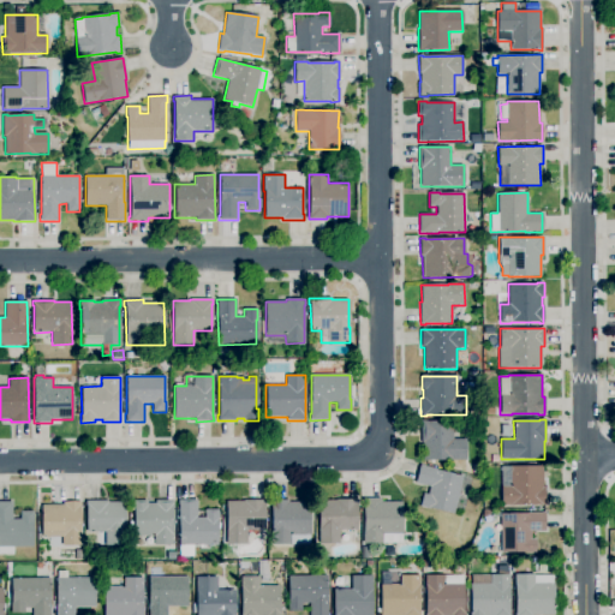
[(466,460),(423,460),(423,443),(421,443),(421,421),(427,421),(427,422),(452,421),(452,440),(466,439),(466,460)]
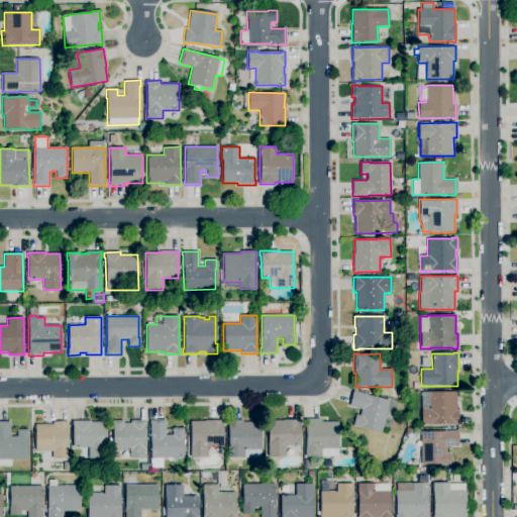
[(381,432),(362,427),(360,428),(352,425),(355,414),(359,416),(362,409),(349,406),(352,391),(356,392),(389,400),(381,432)]
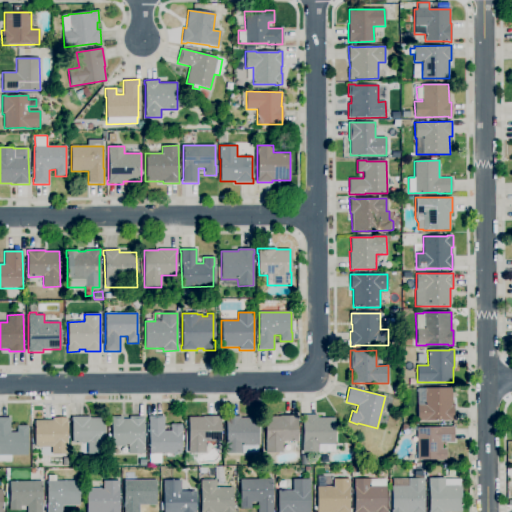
[(454,421),(449,421),(449,420),(426,420),(426,421),(417,421),(417,406),(416,406),(416,388),(451,388),(451,405),(453,405),(454,421)]
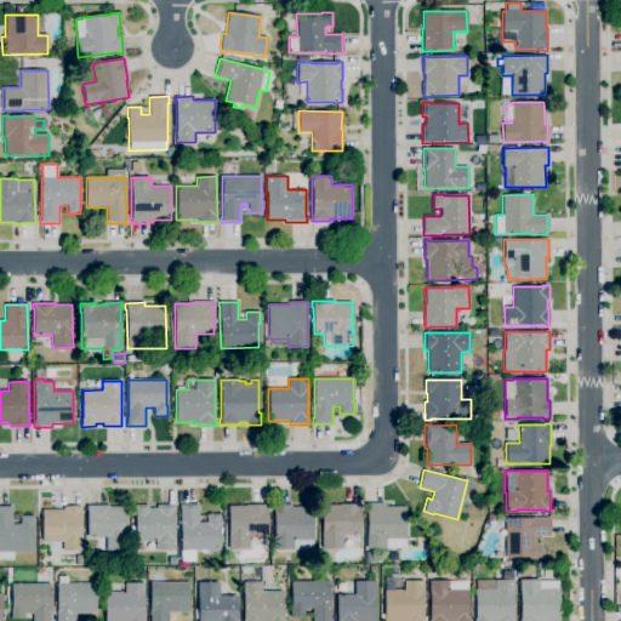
[(405,548),(368,548),(366,510),(366,503),(385,503),(385,507),(406,507),(406,539),(405,539),(405,548)]
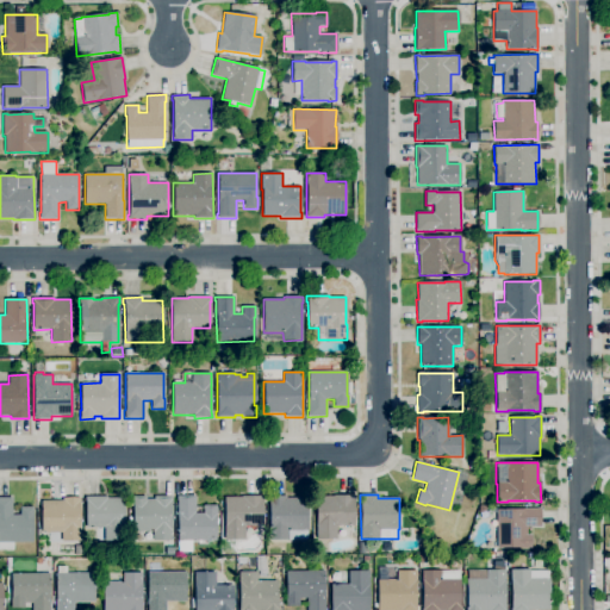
[(172,541),(153,541),(153,531),(132,531),(132,505),(132,497),(147,497),(147,499),(154,499),(154,496),(172,496),(172,503),(172,541)]
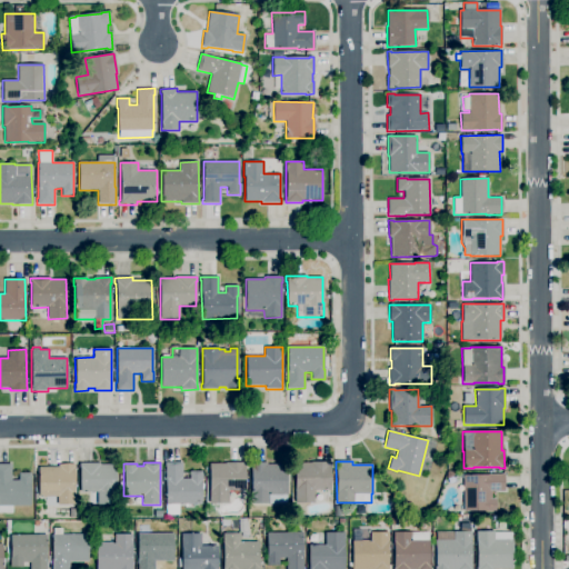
[(178,512),(166,512),(166,505),(165,467),(165,462),(182,462),(182,479),(189,479),(189,471),(202,471),(202,481),(201,481),(201,503),(178,505),(178,512)]
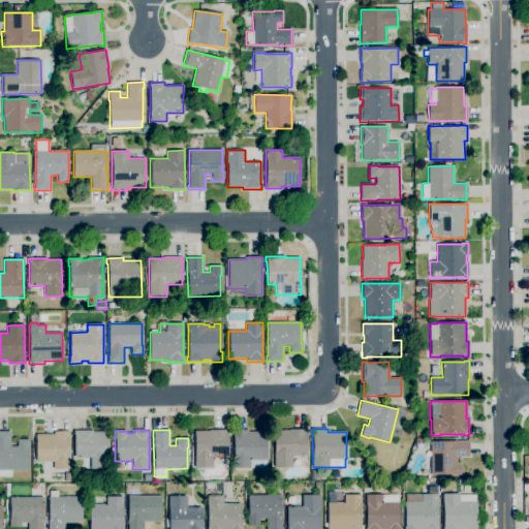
[(213,468),(194,468),(194,431),(209,431),(227,430),(228,457),(213,457),(213,468)]
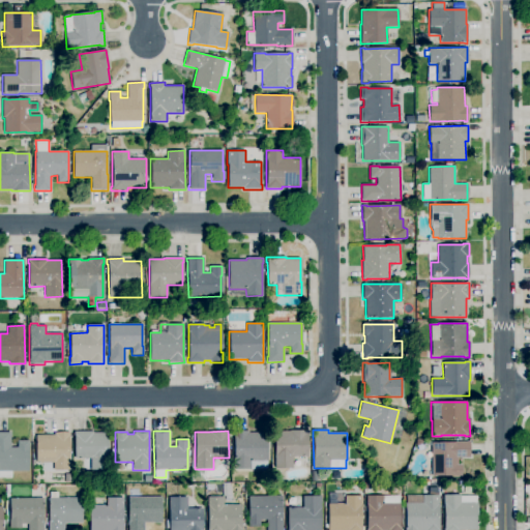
[(233,469),(233,460),(234,459),(234,436),(233,436),(233,431),(248,431),(248,433),(266,433),(267,461),(267,468),(233,469)]
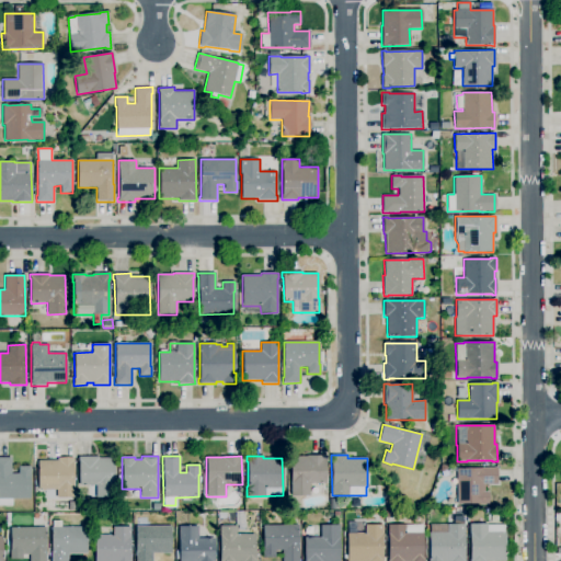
[(309,496),(290,496),(290,457),(306,457),(306,456),(325,456),(325,483),(309,483),(309,496)]
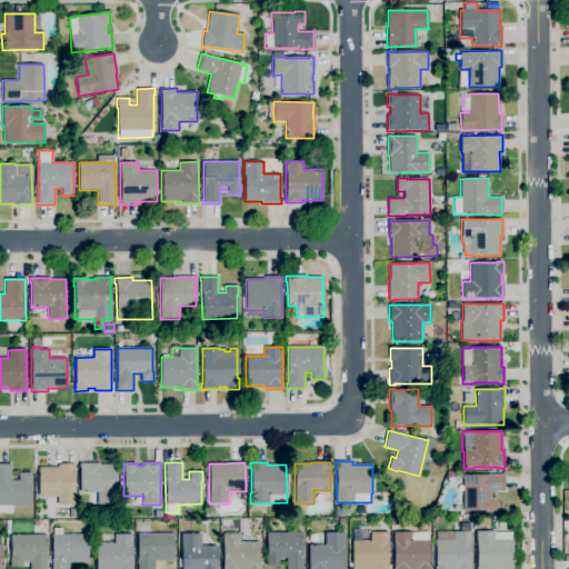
[(97,505),(97,492),(80,492),(80,468),(79,468),(79,463),(100,463),(100,465),(116,465),(116,490),(117,490),(117,505),(97,505)]
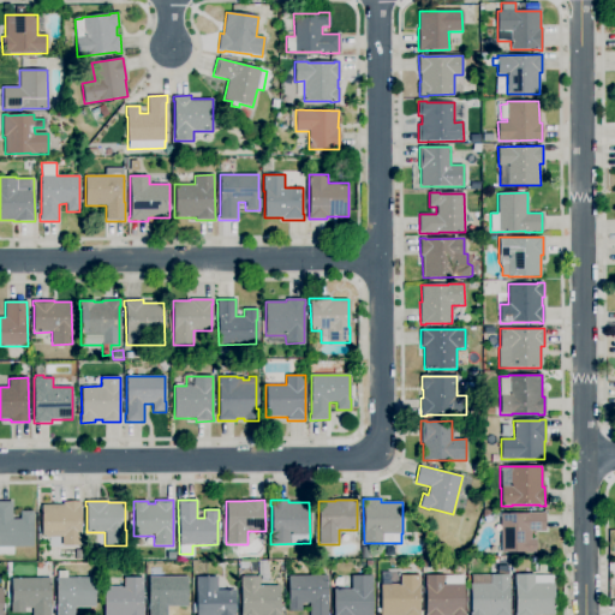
[(13,555),(0,555),(0,502),(12,502),(12,519),(21,519),(21,512),(34,511),(34,523),(34,547),(13,547),(13,555)]
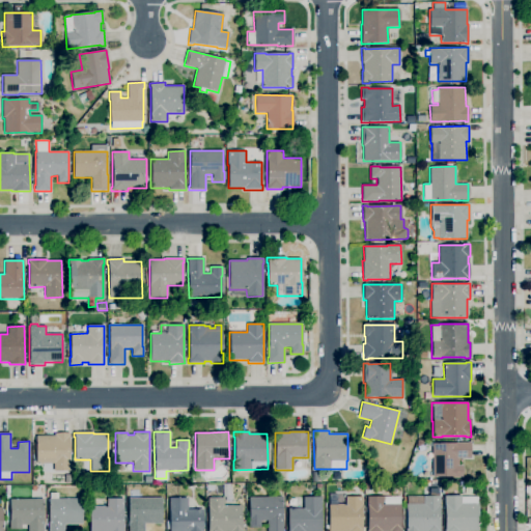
[(70,472),(54,472),(54,464),(36,464),(36,436),(54,436),(54,434),(70,434),(70,472)]
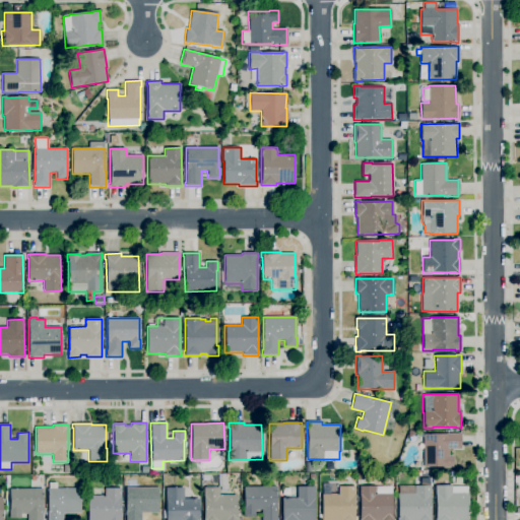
[(453,467),(444,467),(424,467),(423,434),(457,434),(457,433),(461,433),(461,449),(449,449),(449,456),(453,456),(453,467)]
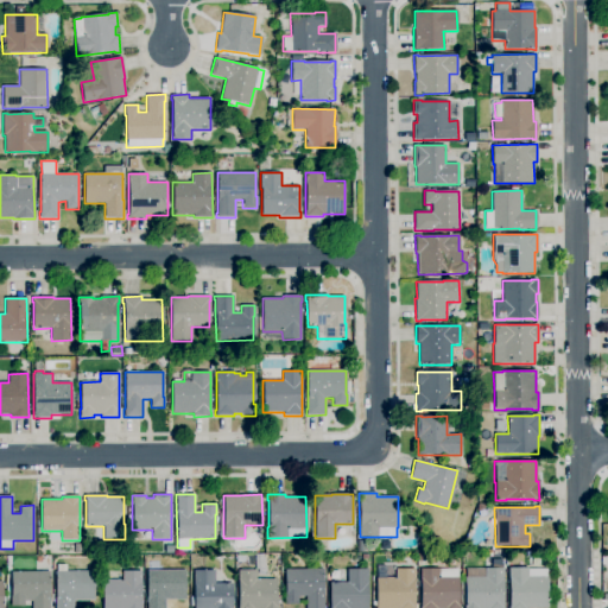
[(415,607),(377,607),(377,578),(378,578),(377,567),(385,567),(386,578),(396,578),(396,569),(415,569),(415,607)]
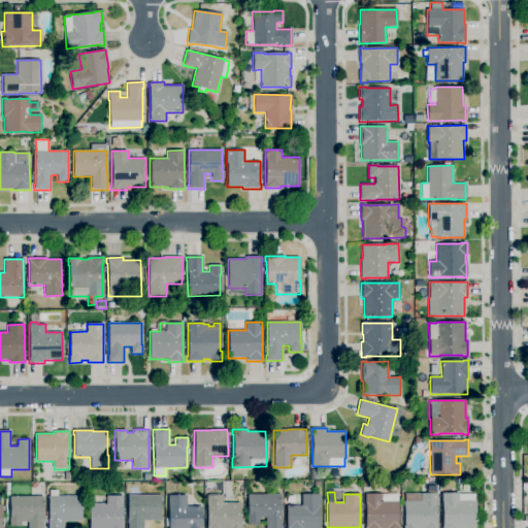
[(403,527),(403,526),(403,501),(421,501),(421,493),(436,493),(437,527),(403,527)]
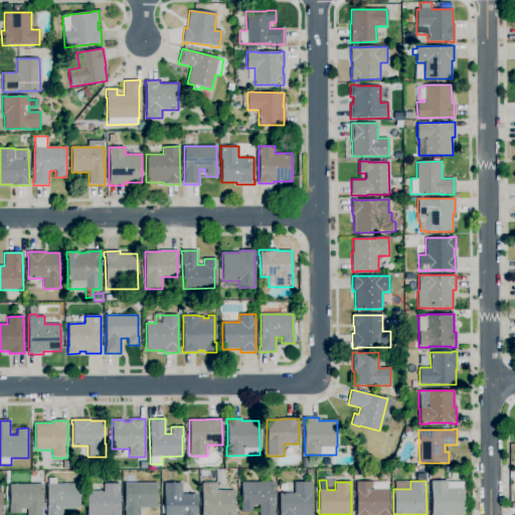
[(431,514),(431,513),(432,513),(431,481),(447,481),(447,482),(464,482),(464,488),(464,514),(431,514)]
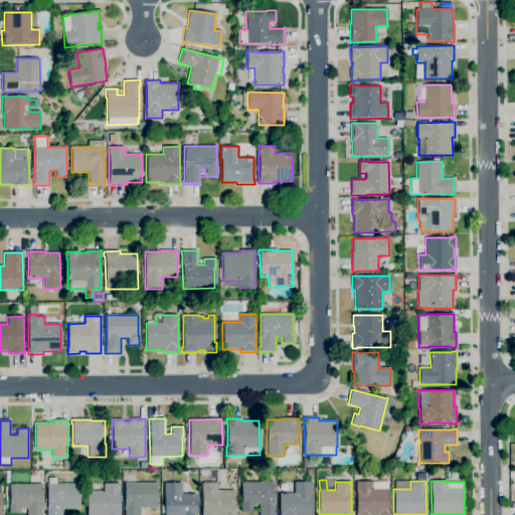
[(275,514),(259,514),(259,505),(252,505),(252,512),(241,512),(241,482),(274,482),(274,514),(275,514)]
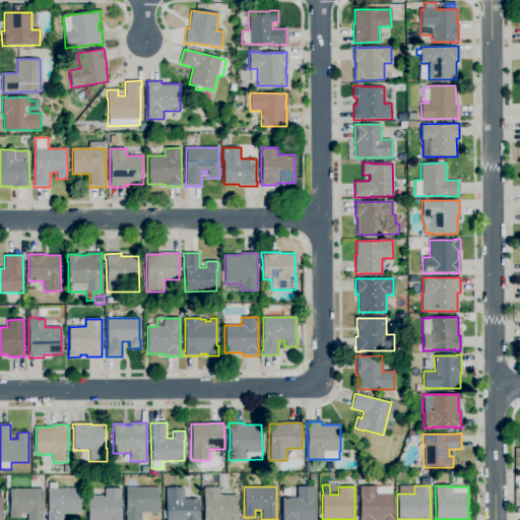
[(282,519),(282,499),(297,498),(297,486),(314,486),(314,519),(282,519)]
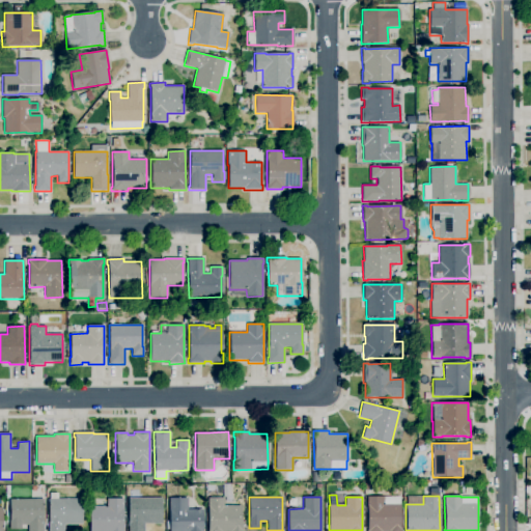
[(366,530),(367,530),(367,497),(384,497),(399,497),(399,504),(400,504),(400,528),(401,528),(401,530),(366,530)]
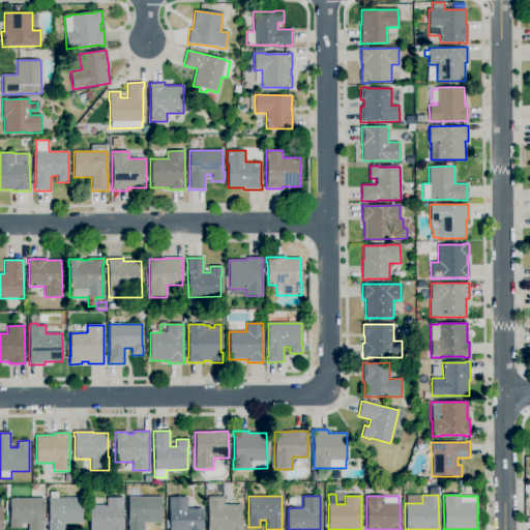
[(64,529),(49,529),(49,521),(49,498),(82,497),(82,524),(64,524),(64,529)]
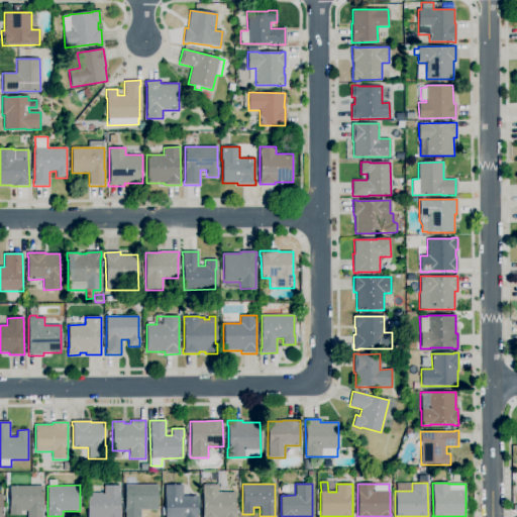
[(124,516),(124,508),(125,508),(125,485),(158,485),(158,510),(140,510),(140,516),(124,516)]
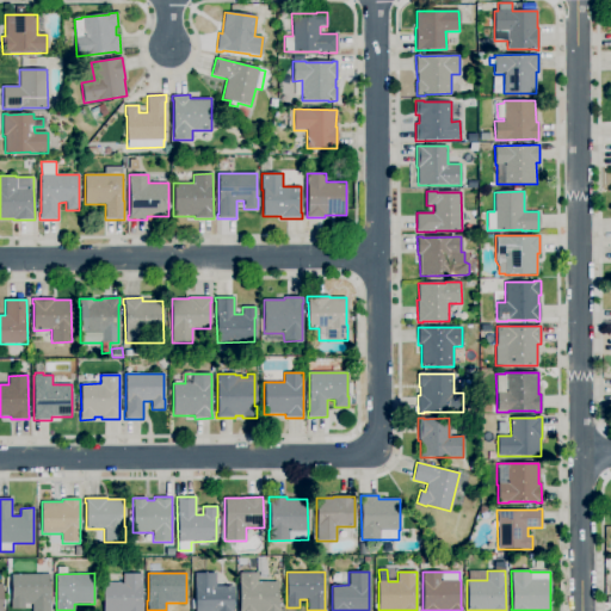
[(195,610),(195,573),(215,573),(215,586),(233,586),(233,610),(195,610)]
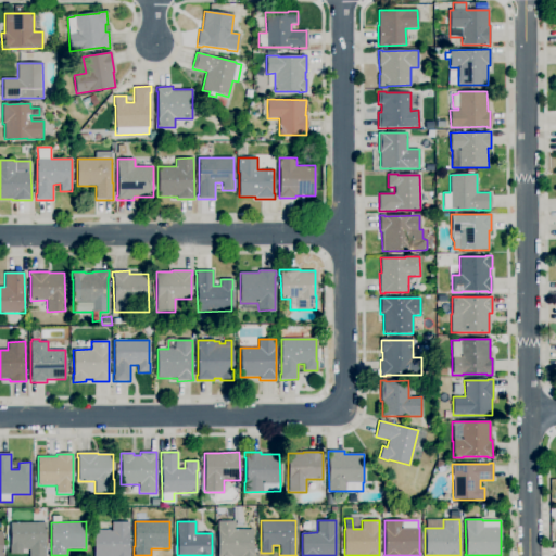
[(217,555),(217,521),(235,521),(235,530),(254,529),(254,555),(217,555)]
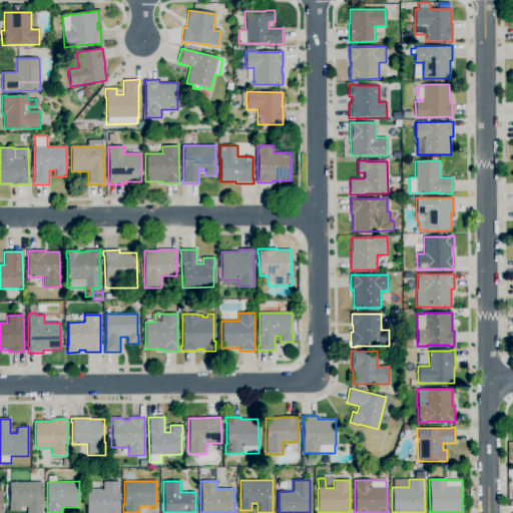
[(42,512),(27,512),(27,507),(20,507),(20,511),(9,511),(9,503),(10,503),(9,483),(42,482),(42,512)]
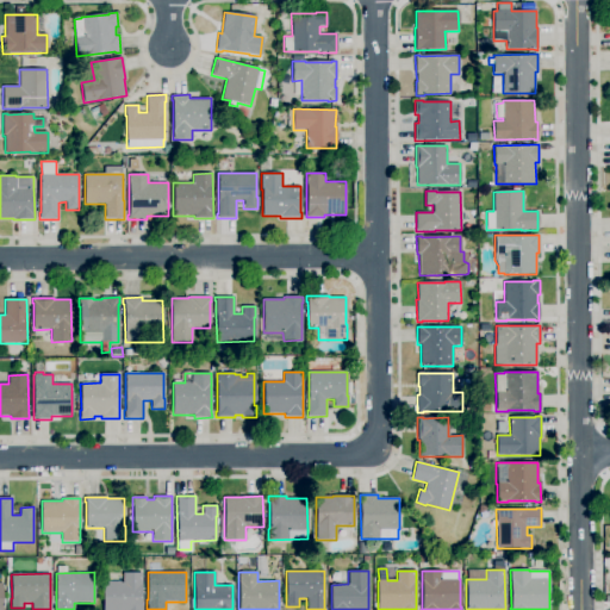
[(142,609),(103,609),(103,582),(123,582),(123,573),(142,573),(142,609)]
